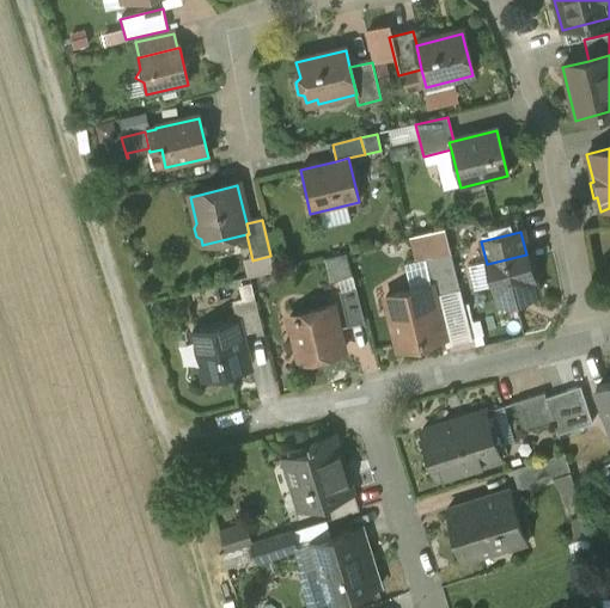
[(450,255),(424,262),(429,288),(431,288),(433,298),(459,292),(450,255)]
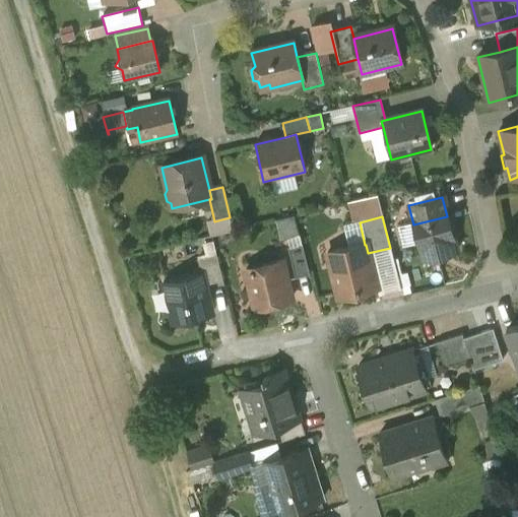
[(447,216),(413,224),(423,260),(456,252),(447,216)]
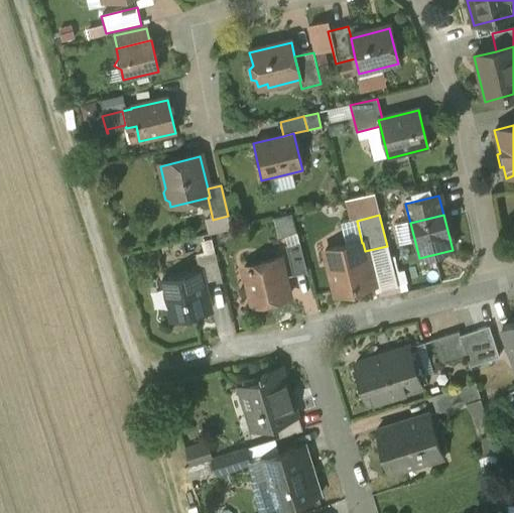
[(362,243),(324,252),(335,295),(374,285),(365,251),(363,243),(362,243)]
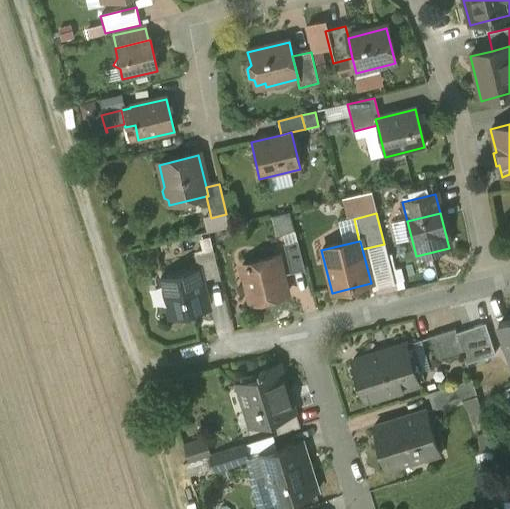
[(297,242),(283,245),(290,275),(304,271),(297,242)]
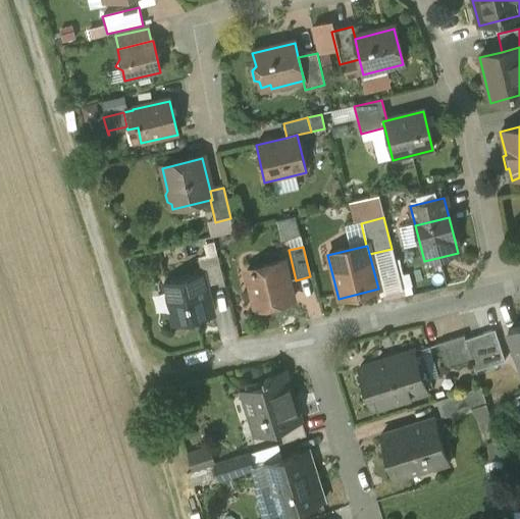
[(217,256),(198,261),(201,274),(202,274),(205,287),(223,282),(217,256)]
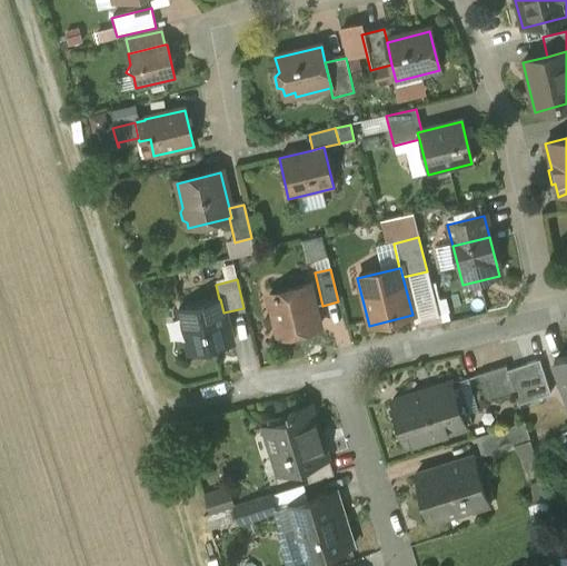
[(307,286),(269,296),(279,339),(318,329),(307,286)]
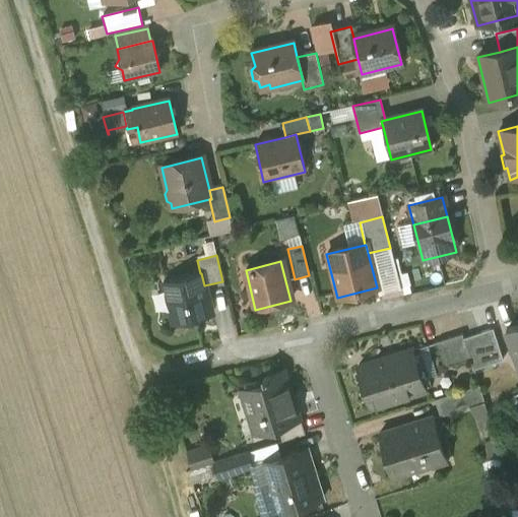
[(200,273),(163,282),(173,324),(211,315),(204,285),(201,273),(200,273)]
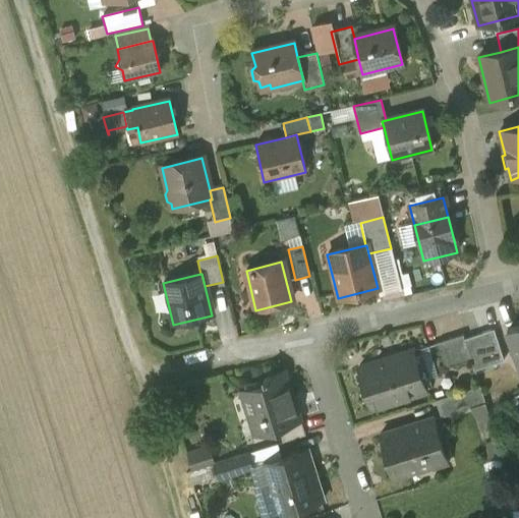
[(518,326),(506,332),(518,364),(518,326)]
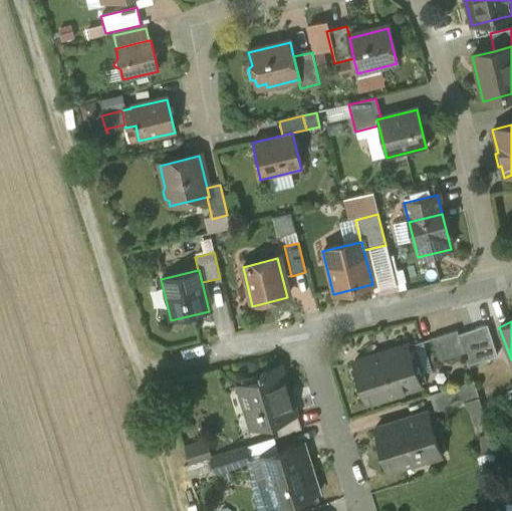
[(486,324),(471,328),(482,361),(497,356),(486,324)]
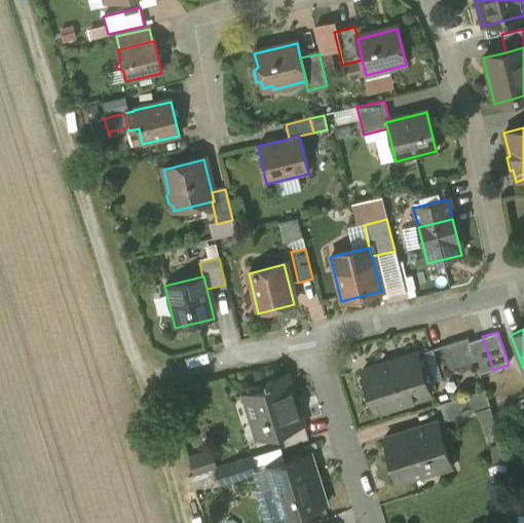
[(482,336),(468,341),(475,363),(479,375),(493,370),(482,336)]
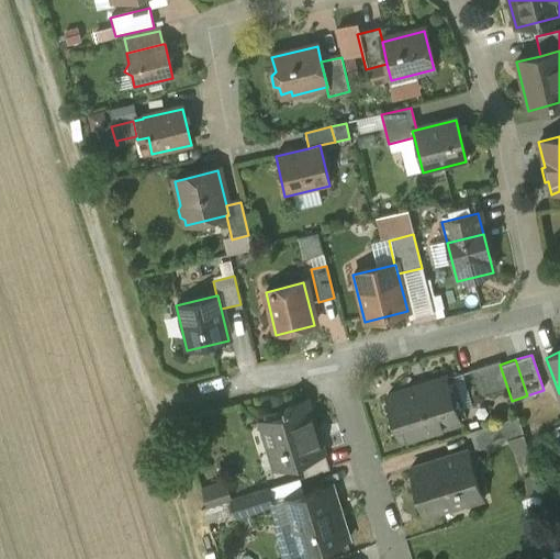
[(499,362),(470,372),(478,398),(507,388),(500,365),(499,362)]
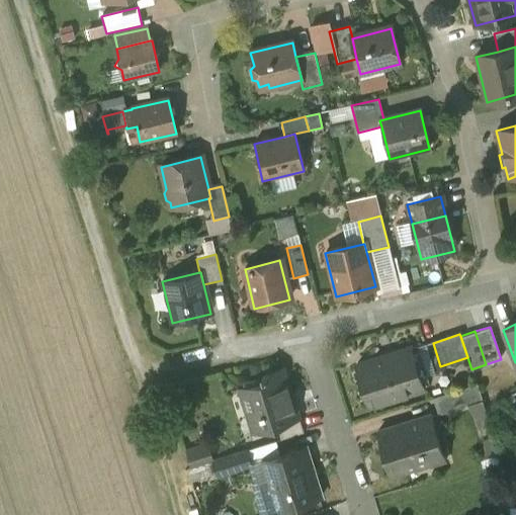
[(410,349),(356,365),(368,406),(422,390),(410,349)]
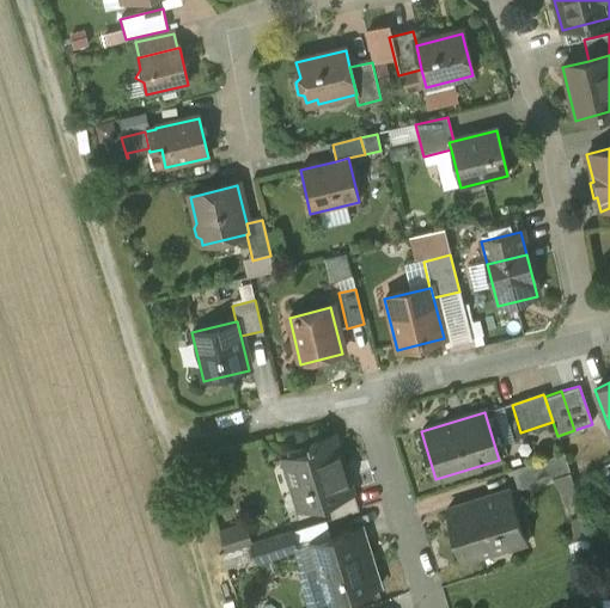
[(333,437),(309,444),(310,452),(269,465),(270,467),(284,462),(299,511),(325,503),(351,495),(349,493),(333,437)]
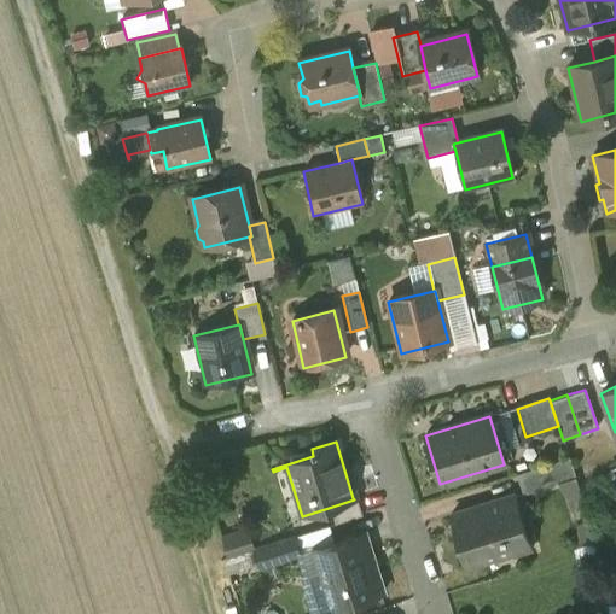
[(552,465),(516,477),(521,495),(558,484),(552,465)]
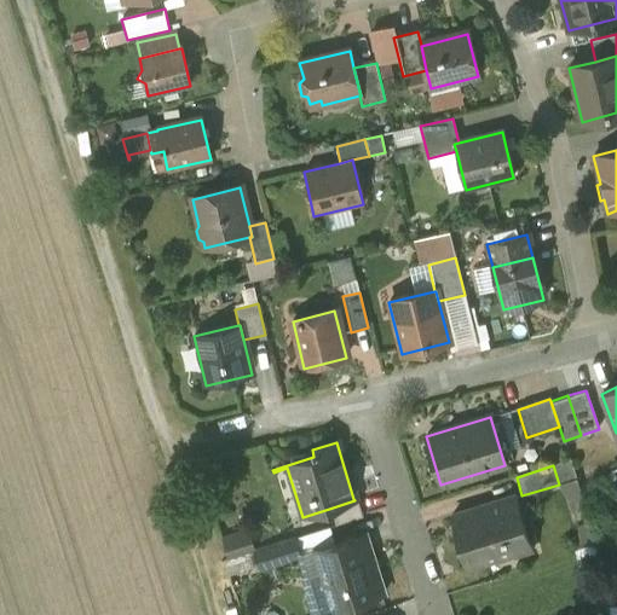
[(514,497),(450,516),(467,569),(511,556),(512,560),(531,553),(514,497)]
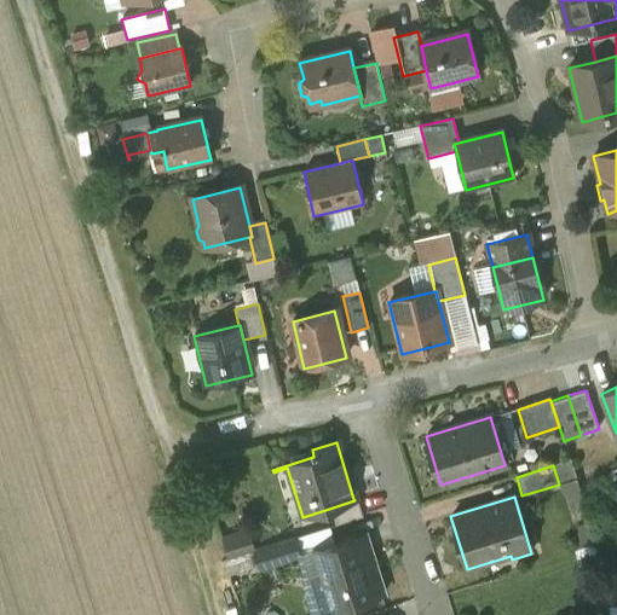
[(355,500),(329,509),(335,527),(362,517),(356,498),(353,499),(355,500)]
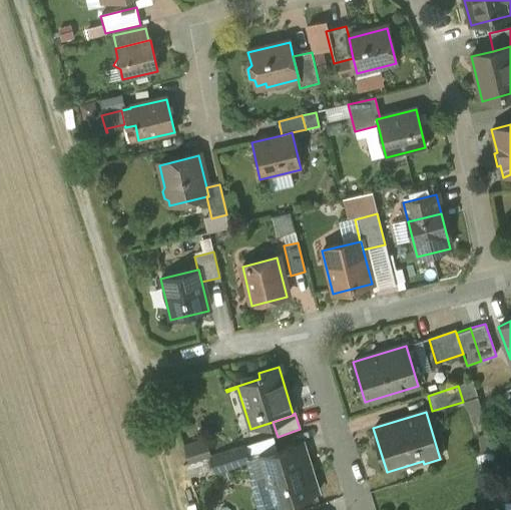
[(273,438),(243,447),(248,462),(259,459),(259,457),(277,452),(273,438)]
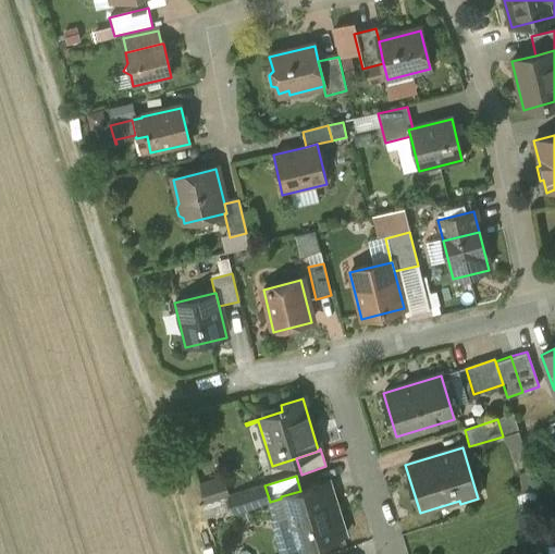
[(300,491),(281,496),(281,499),(287,518),(297,551),(345,536),(338,514),(336,515),(327,484),(329,483),(328,482),(300,491)]
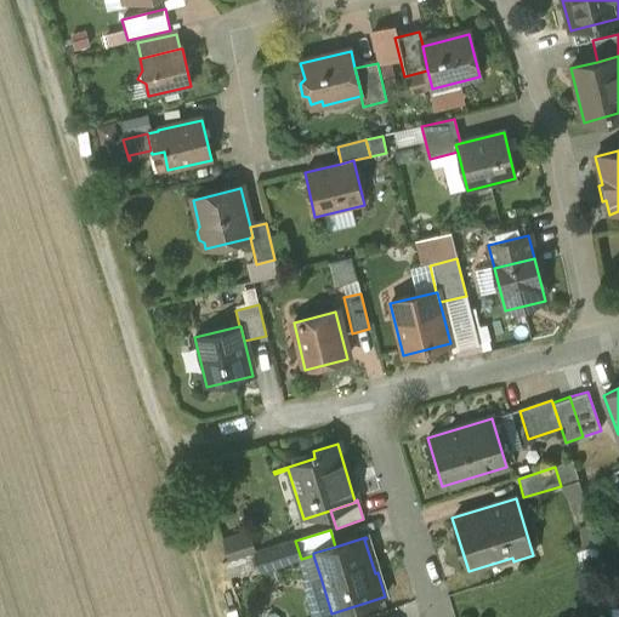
[(295,541),(254,554),(259,572),(301,559),(295,541)]
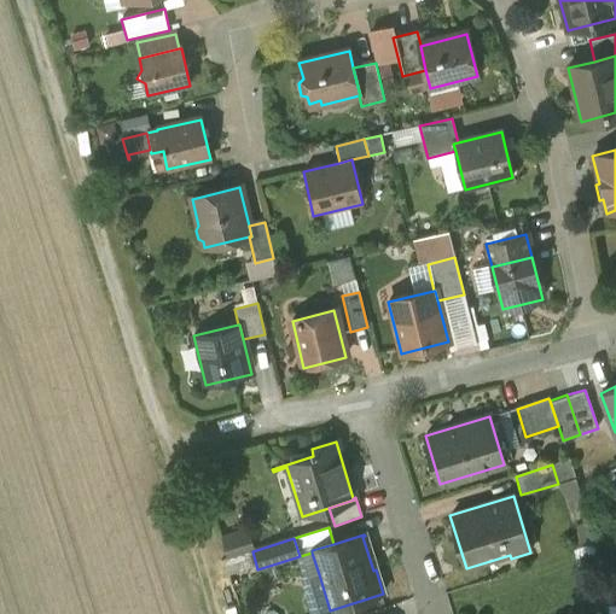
[(573,548),(582,574),(604,566),(594,539),(573,548)]
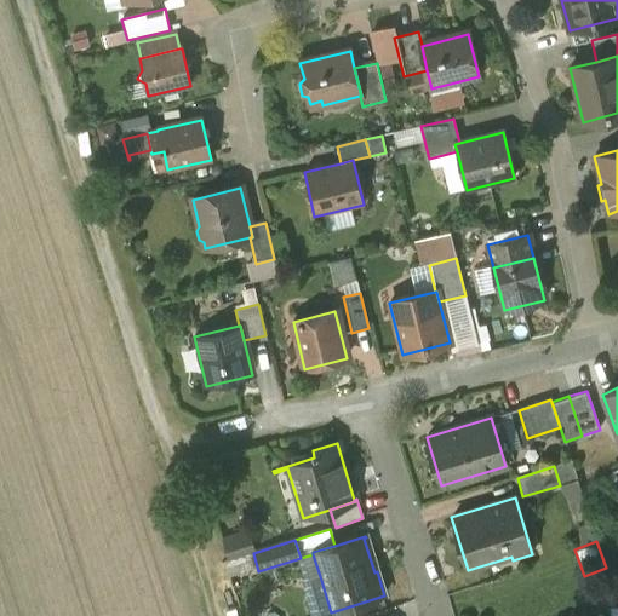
[(320,576),(301,582),(312,615),(324,615),(331,612),(320,576)]
